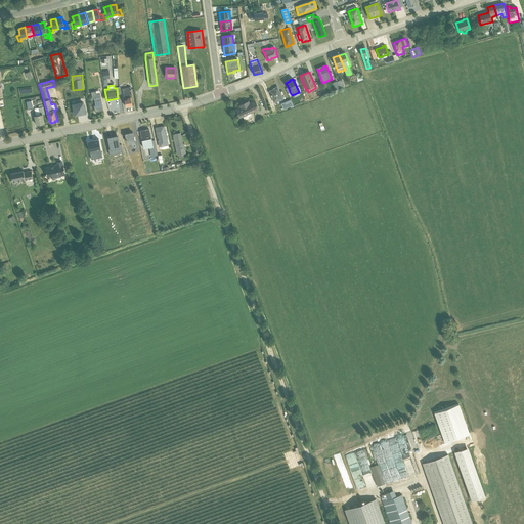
[(124,89),(123,89),(126,107),(132,105),(131,97),(132,97),(130,87),(124,88),(124,89)]
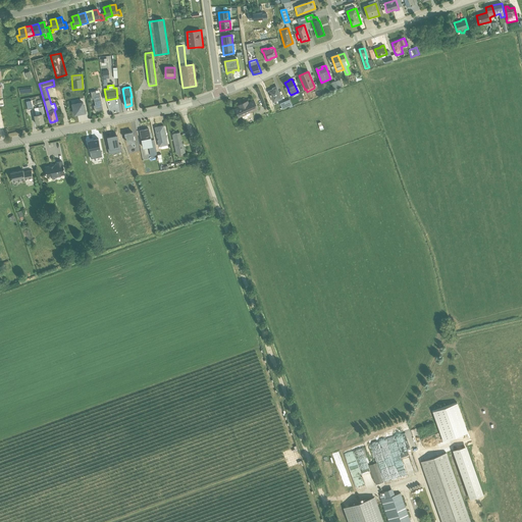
[(273,90),(269,92),(274,103),(281,99),(276,88),(273,89),(273,90)]
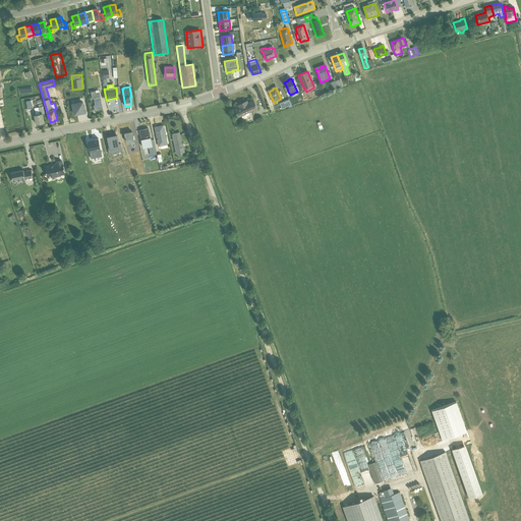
[(152,89),(143,90),(145,98),(153,97),(152,89)]
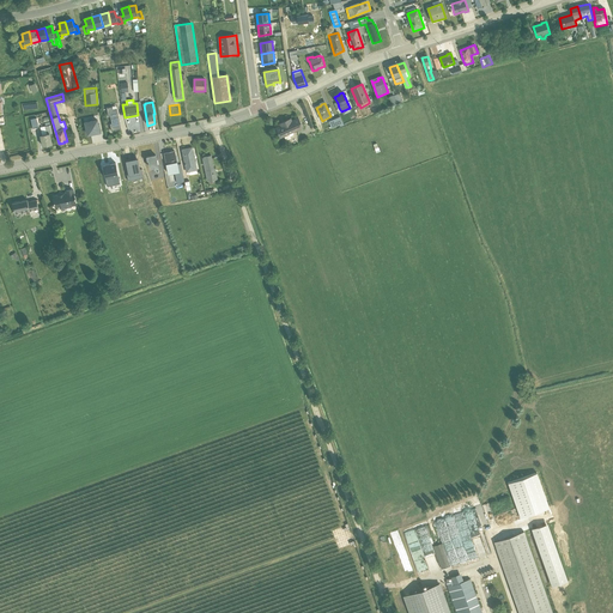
[(113,107),(107,108),(108,117),(110,116),(111,123),(110,123),(111,132),(121,129),(117,109),(114,110),(113,107)]
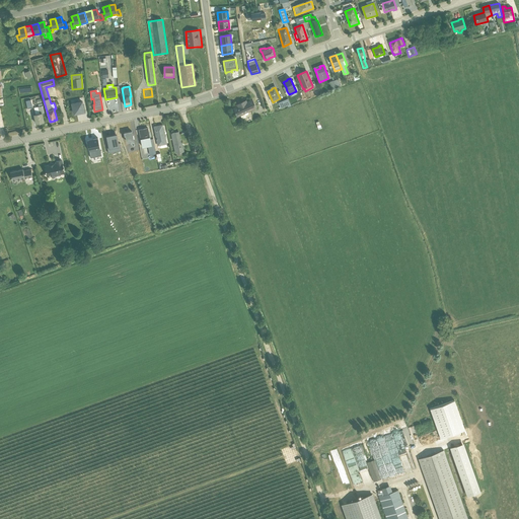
[(237,106),(233,108),(237,117),(240,116),(242,120),(246,118),(245,116),(249,114),(248,113),(256,108),(252,99),(244,103),(244,101),(236,104),(237,106)]
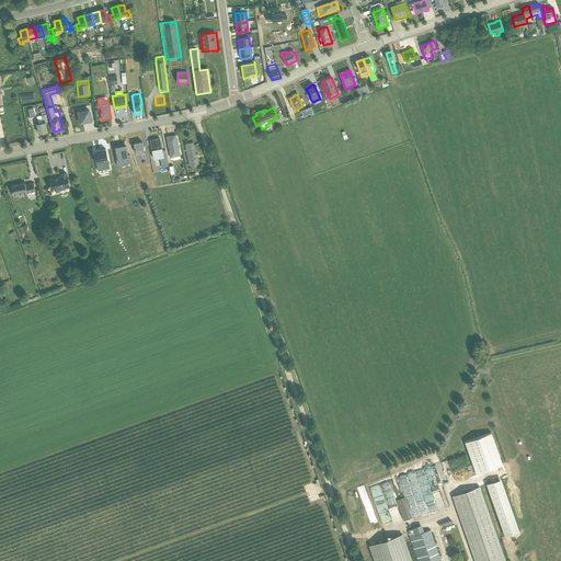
[(90,109),(78,112),(80,123),(84,123),(86,124),(93,122),(91,114),(90,109)]
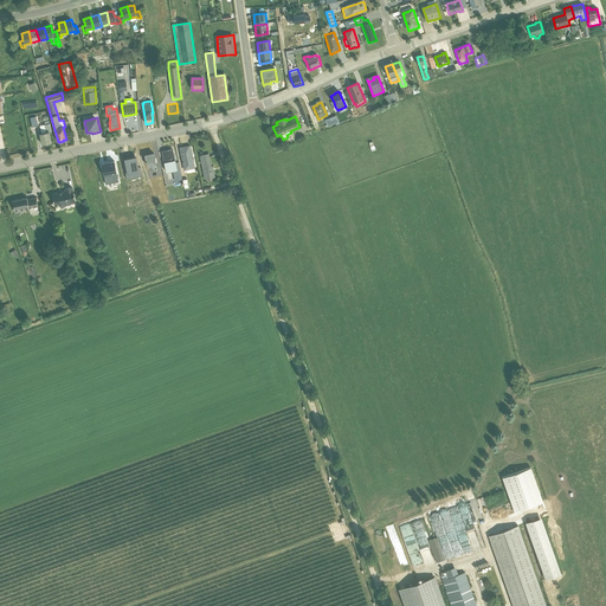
[(331,117),(326,121),(328,128),(335,124),(331,117)]
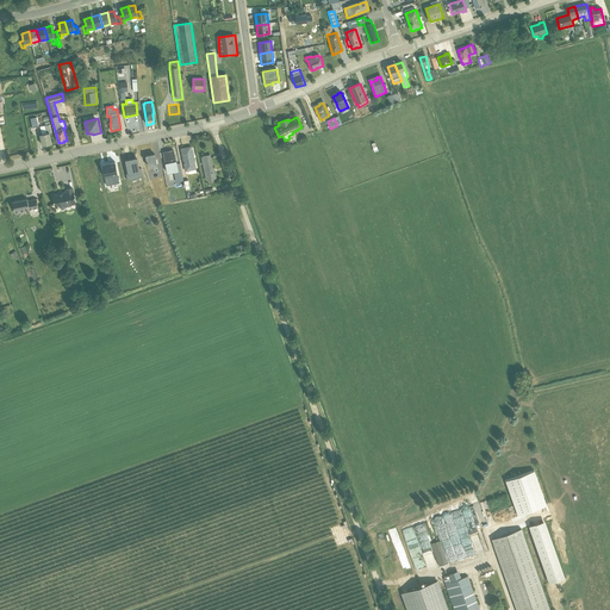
[(42,135),(41,135),(43,145),(51,143),(50,134),(53,132),(49,122),(45,123),(45,126),(41,126),(42,135)]
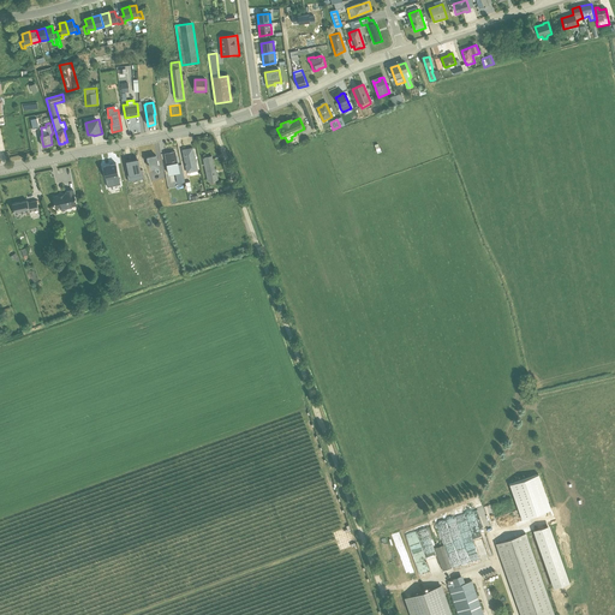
[(192,148),(184,150),(187,173),(197,172),(192,148)]
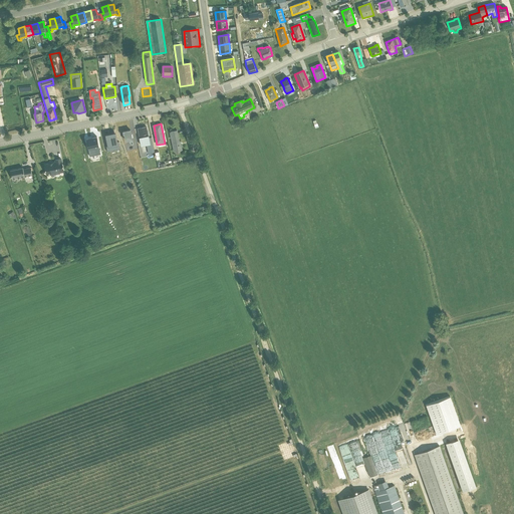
[(150,145),(149,139),(147,126),(138,129),(142,147),(147,146),(149,154),(152,153),(150,145)]
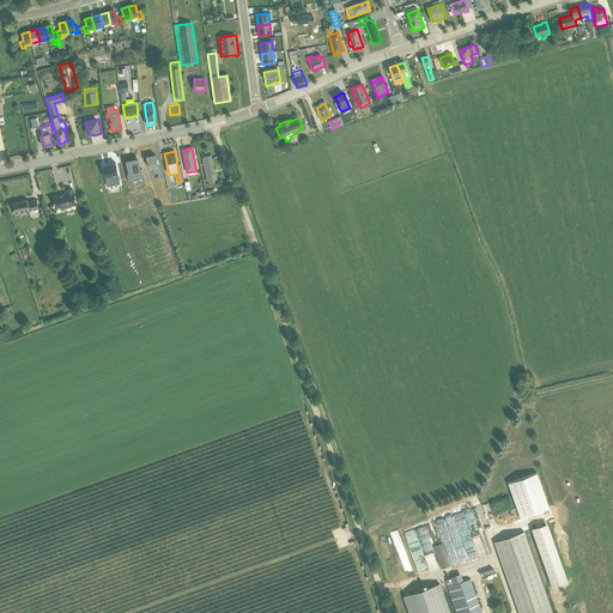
[(156,156),(147,157),(150,169),(155,168),(156,173),(159,171),(156,156)]
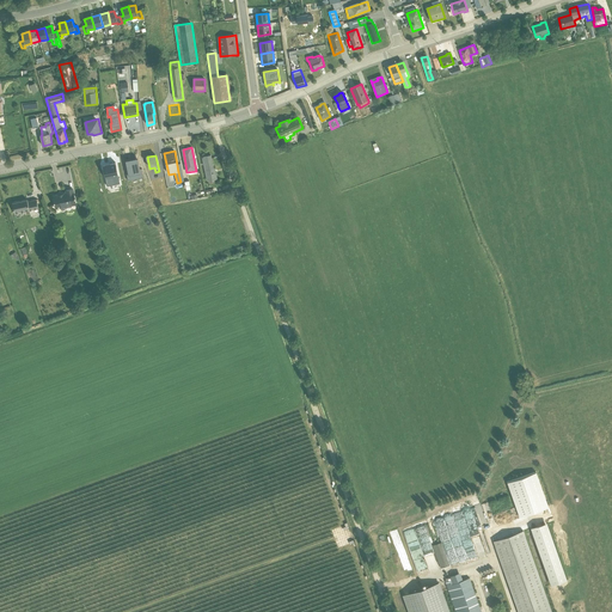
[(210,155),(202,158),(207,181),(216,179),(215,169),(214,170),(210,155)]
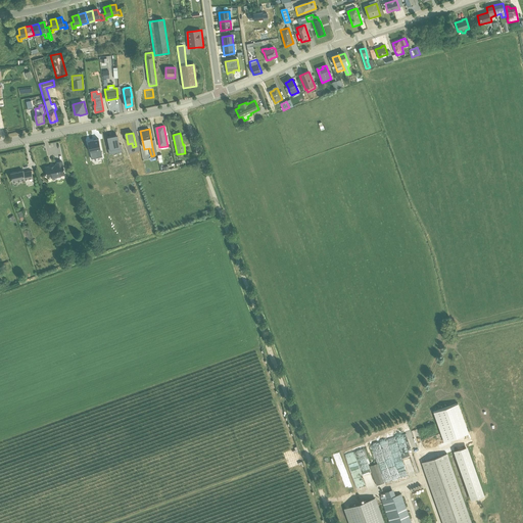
[(103,139),(108,154),(120,151),(115,136),(103,139)]
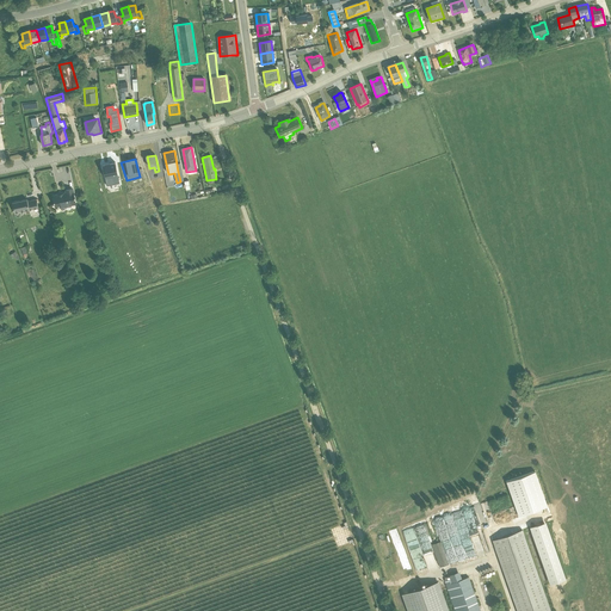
[(99,164),(105,190),(118,187),(112,161),(99,164)]
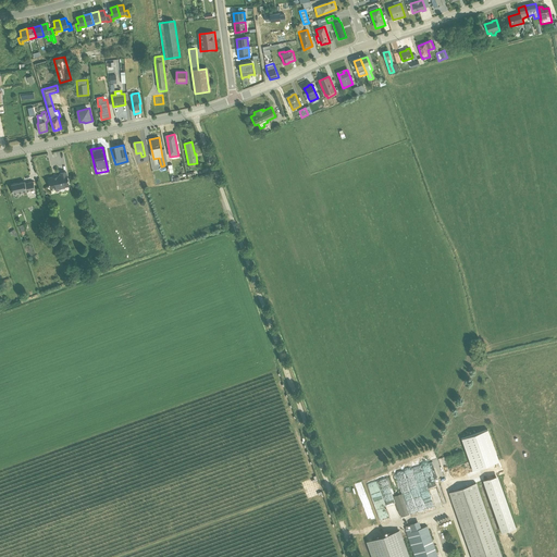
[(49,180),(48,182),(48,184),(50,186),(51,190),(60,188),(61,190),(62,192),(63,192),(64,192),(65,190),(65,189),(65,188),(70,186),(69,183),(69,182),(69,180),(67,177),(66,172),(60,174),(60,176),(48,178),(49,180)]
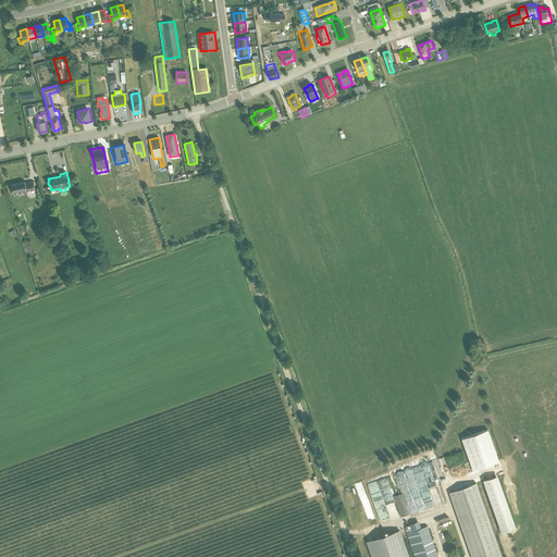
[(12,185),(11,185),(13,194),(35,189),(33,182),(25,184),(25,182),(16,184),(15,184),(13,184),(12,185)]
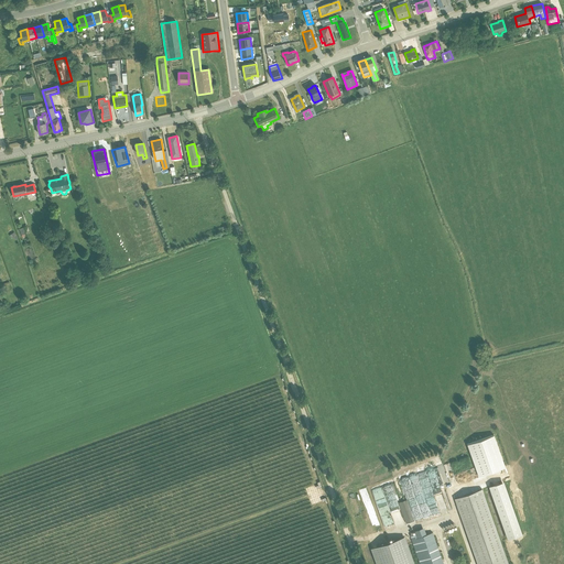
[(475,478),(503,472),(494,435),(466,443),(475,478)]
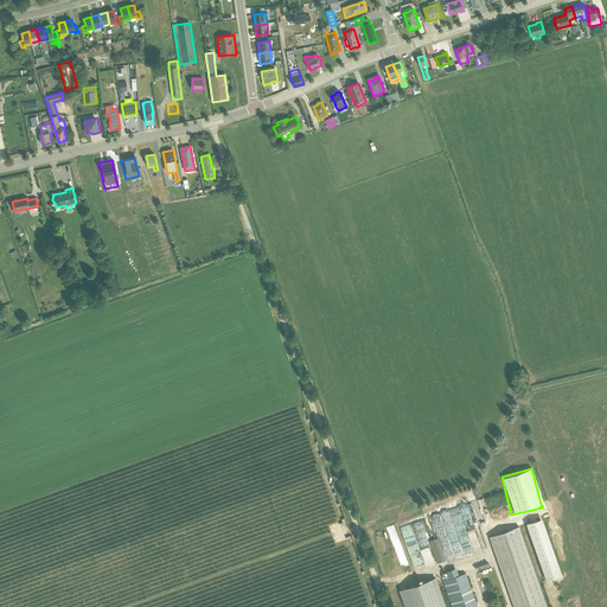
[(558,577),(543,521),(526,524),(542,582),(558,577)]
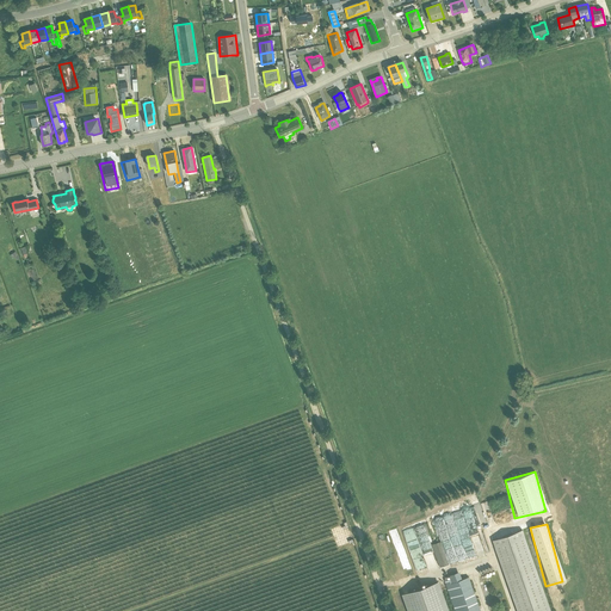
[(414,529),(402,532),(403,537),(414,572),(425,568),(423,561),(432,559),(426,539),(423,541),(421,539),(415,541),(414,539),(420,537),(419,531),(415,532),(414,529)]
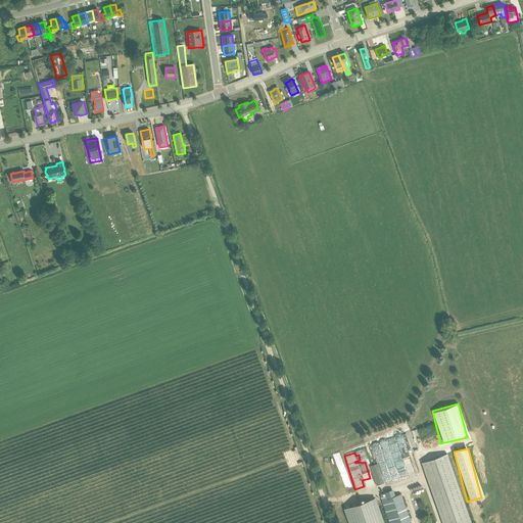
[(471,522),(447,454),(422,463),(442,522),(471,522)]
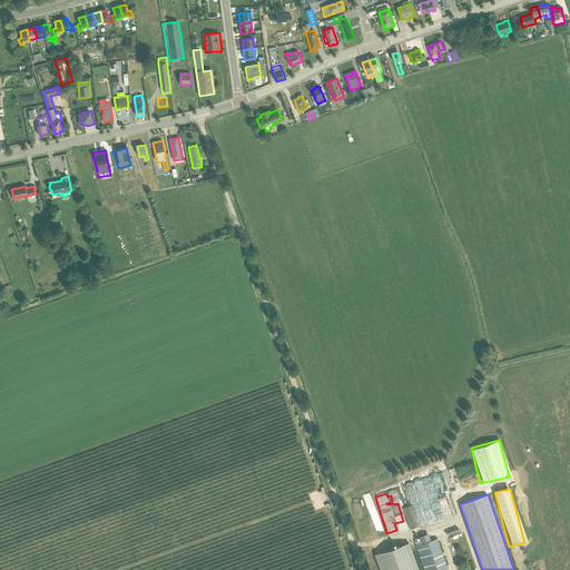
[(349,500),(345,501),(354,526),(362,522),(359,512),(356,512),(355,508),(351,509),(349,500)]
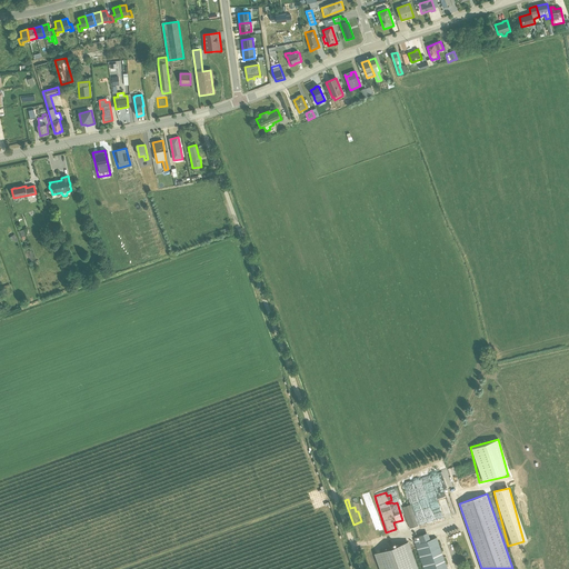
[(411,505),(402,508),(410,529),(418,526),(411,505)]
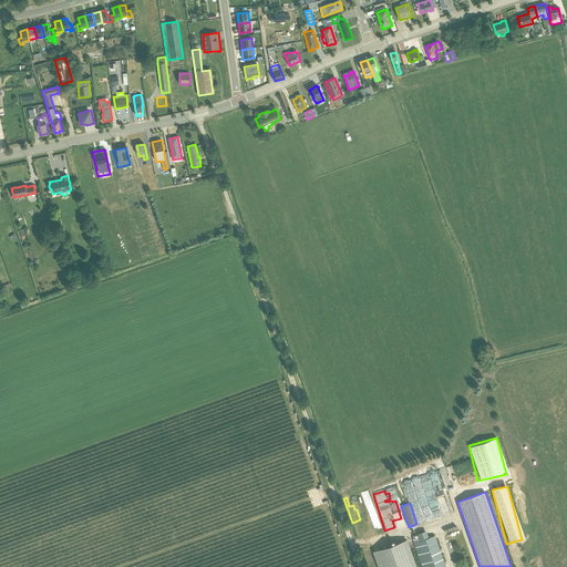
[(419,535),(412,537),(422,566),(445,566),(435,535),(430,537),(429,534),(428,534),(426,531),(418,533),(419,535)]
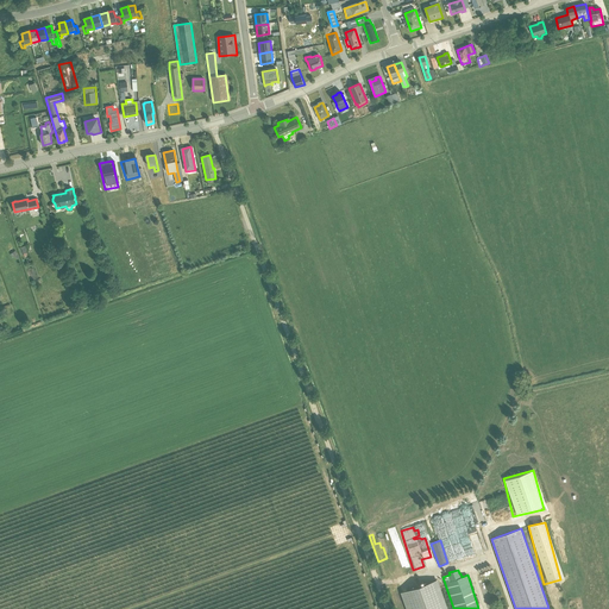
[(447,608),(438,579),(402,591),(407,608),(447,608)]
